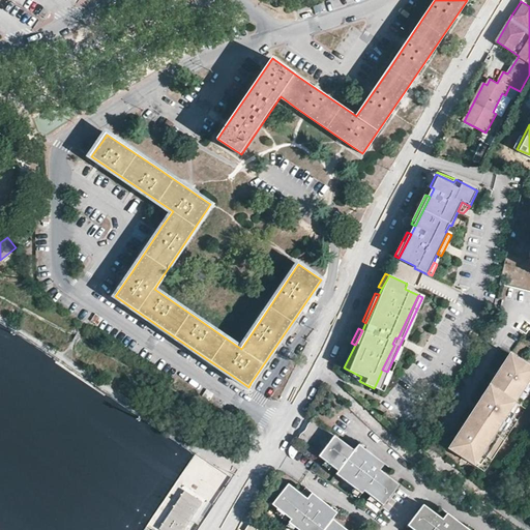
[(529,365),(510,353),(449,447),(475,464),(529,378),(529,365)]
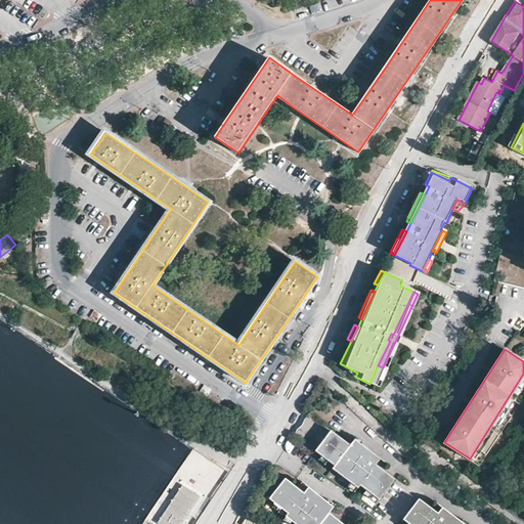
[(348,374),(355,377),(357,373),(340,363),(339,364),(348,374)]
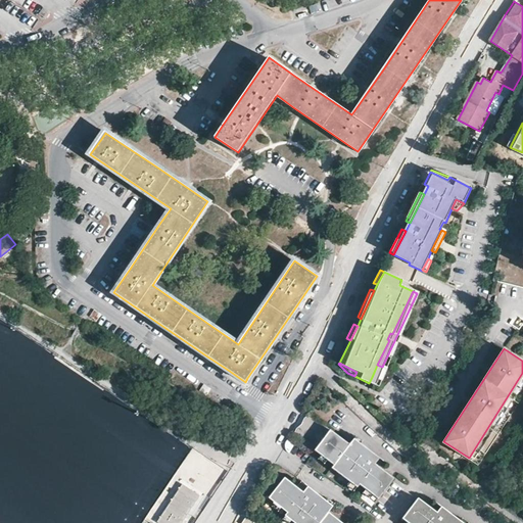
[(328,429),(307,415),(304,418),(301,424),(295,431),(294,436),(295,436),(316,449),(328,429)]
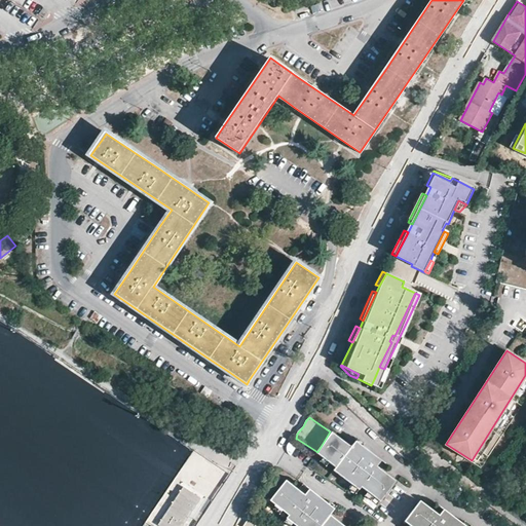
[(351,447),(330,431),(317,452),(324,457),(325,455),(331,459),(330,461),(336,466),(334,468),(354,483),(355,481),(362,485),(369,490),(370,488),(377,492),(375,495),(382,500),(398,480),(384,470),(386,467),(379,463),(381,459),(363,445),(361,448),(354,443),(351,447)]
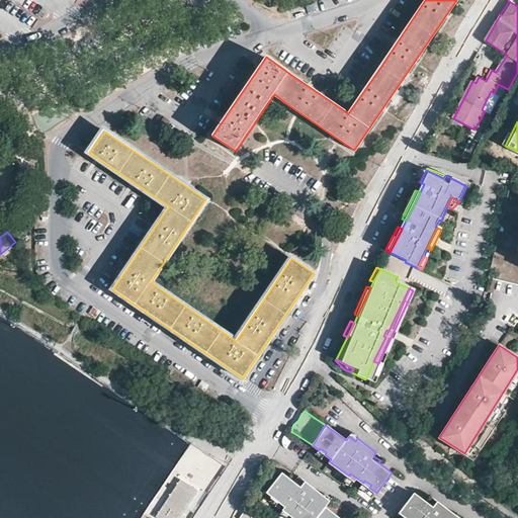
[(349,436),(355,441),(357,438),(358,436),(352,432),(349,436)]
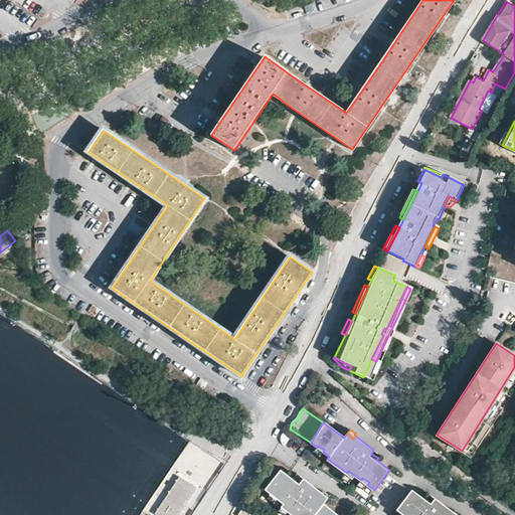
[(314,452),(320,456),(323,452),(324,450),(318,446),(317,448),(314,452)]
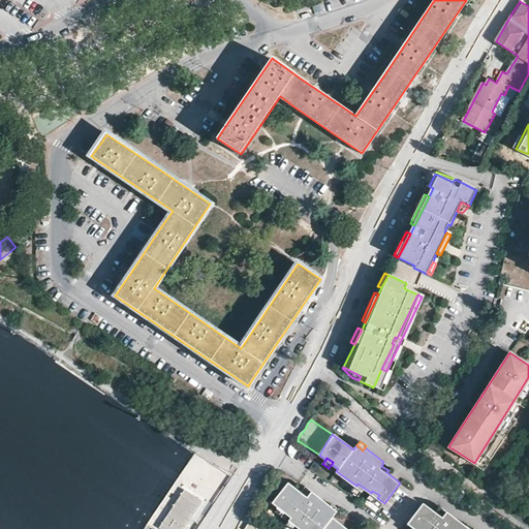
[(381,466),(389,470),(391,467),(383,462),(381,466)]
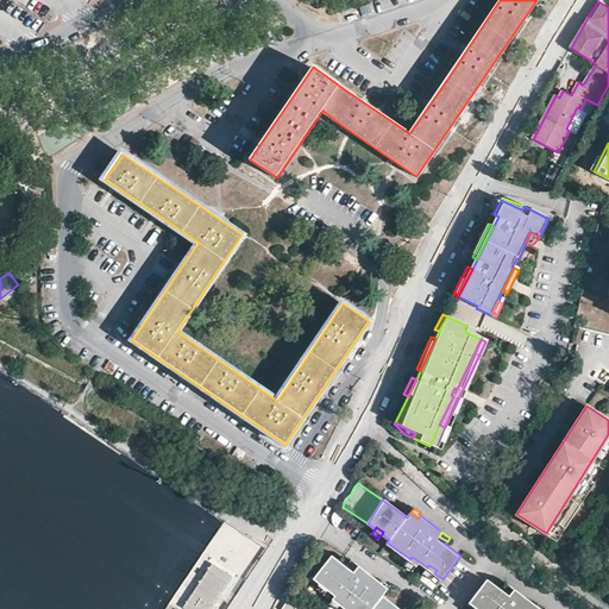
[(402,608),(384,595),(387,592),(378,585),(381,582),(359,565),(357,569),(350,563),(347,567),(332,556),(314,579),(320,584),(322,582),(331,588),(328,590),(338,597),(344,602),(341,604),(347,608),(402,608)]
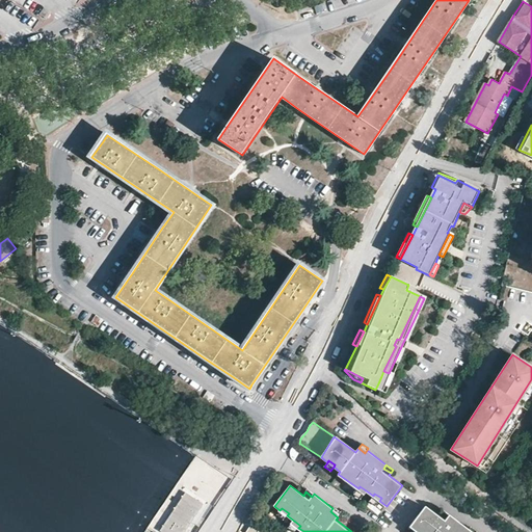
[(362,497),(366,490),(360,486),(358,488),(355,491),(362,497)]
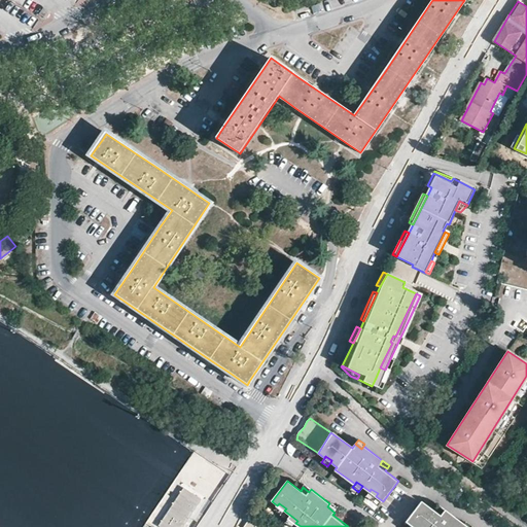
[(183,488),(159,526),(160,526),(181,526),(201,499),(183,488)]
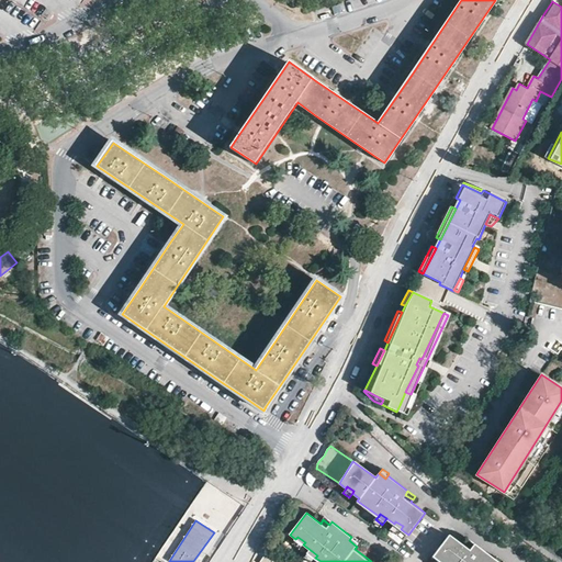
[(397,534),(401,529),(403,526),(395,521),(394,524),(391,528),(397,534)]
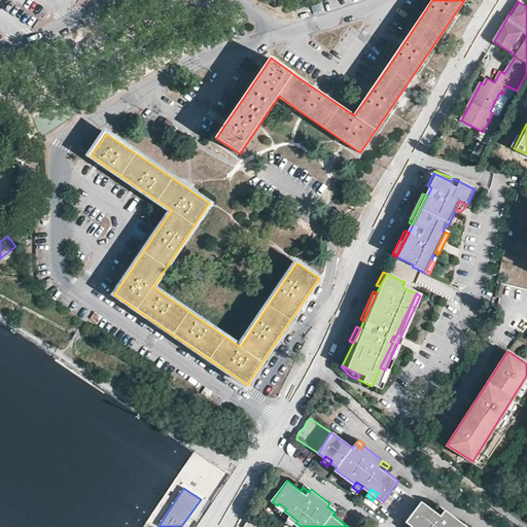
[(422,501),(407,522),(413,526),(417,522),(423,526),(422,526),(465,526),(463,525),(464,524),(446,508),(442,513),(435,508),(433,511),(422,501)]
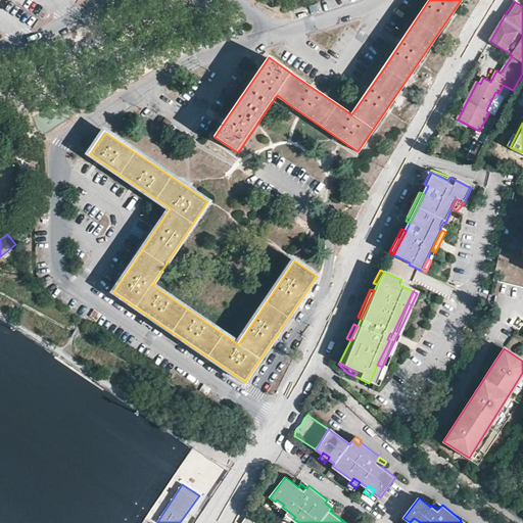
[(325,503),(332,509),(335,504),(328,498),(327,500),(325,503)]
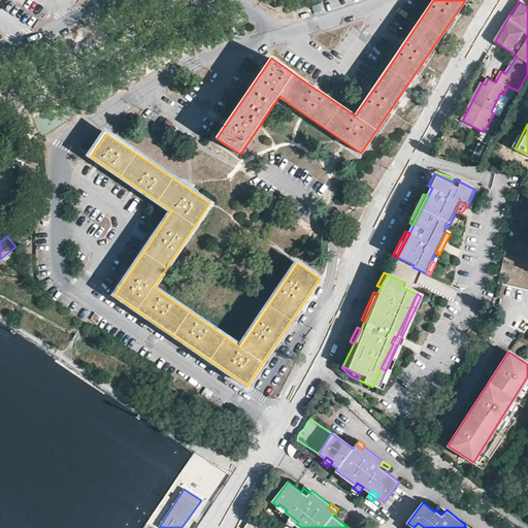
[(275,510),(283,515),(285,512),(287,509),(279,504),(277,506),(275,510)]
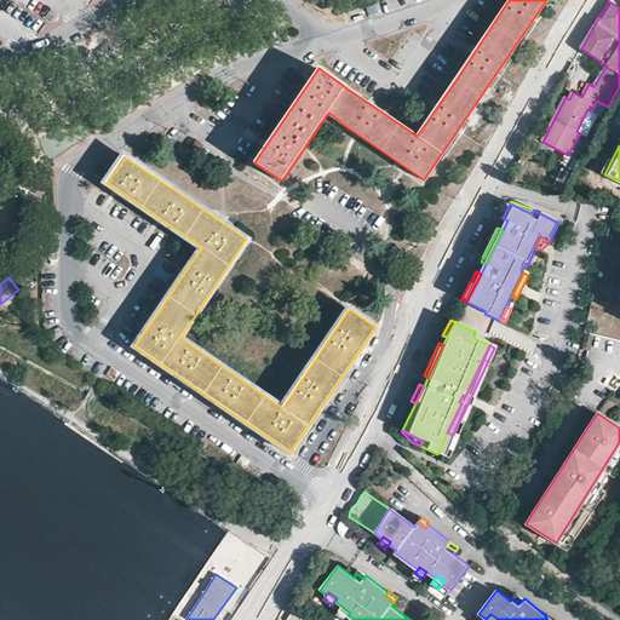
[(520,603),(524,598),(516,593),(512,598),(520,603)]
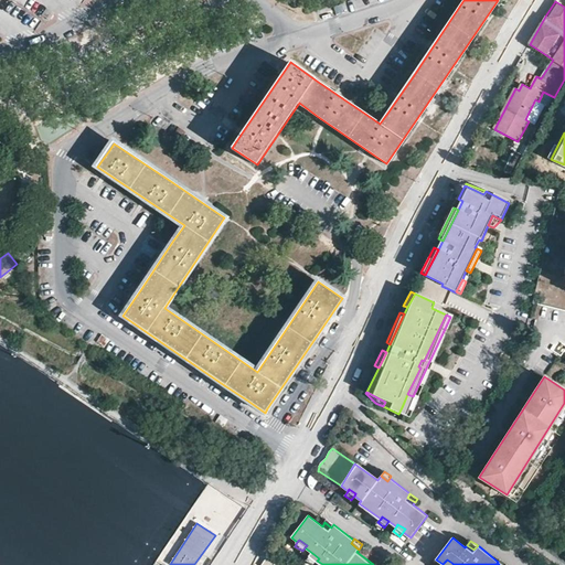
[(313,564),(317,561),(319,558),(313,554),(308,561),(313,564)]
